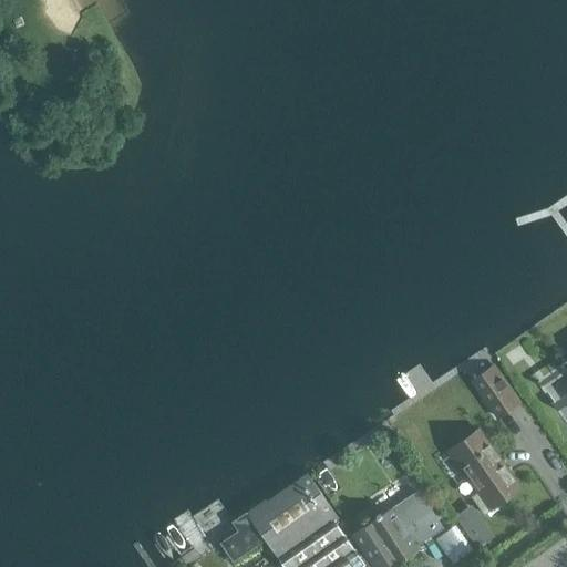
[(497,416),(518,402),(493,366),(472,381),(497,416)]
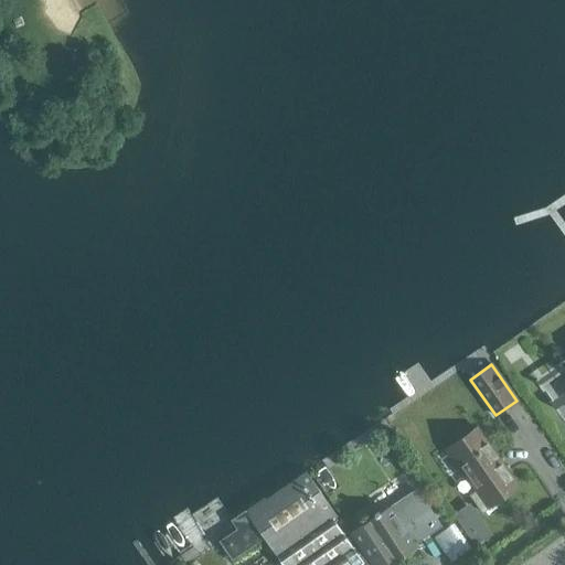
[(494,502),(518,486),(477,428),(447,449),(477,491),(470,496),(482,512),(494,503),(494,502)]
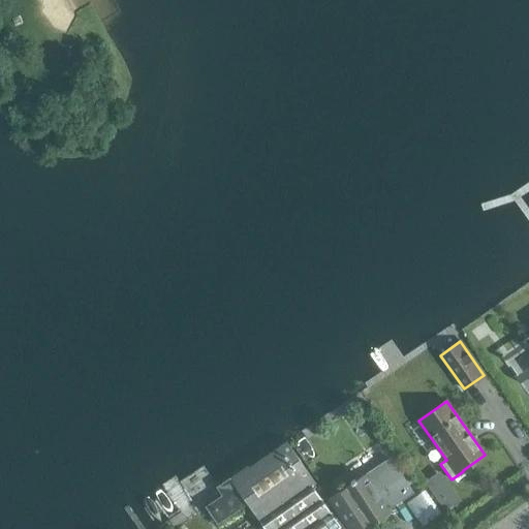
[(344,528),(338,520),(337,521),(311,486),(315,483),(286,442),(230,480),(246,503),(263,528),(344,528)]
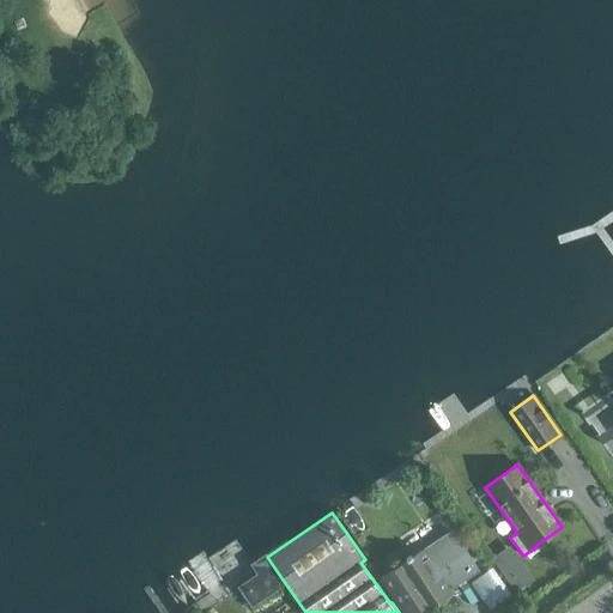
[(407,560),(381,578),(399,606),(402,612),(412,612),(420,607),(423,611),(451,593),(449,589),(478,570),(451,532),(439,540),(424,551),(423,550),(412,558),(411,556),(406,559),(407,560)]
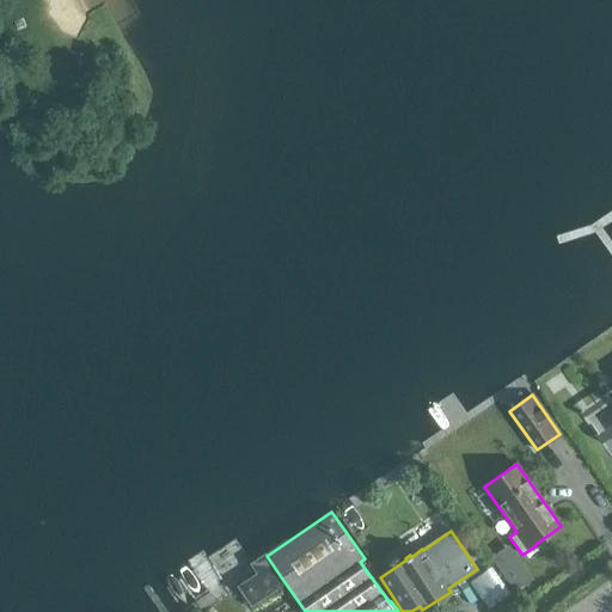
[(251,604),(285,582),(264,555),(251,564),(257,574),(239,586),(251,604)]
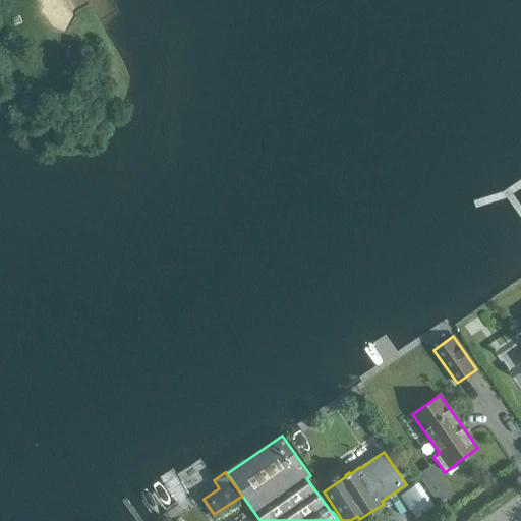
[(424,483),(437,500),(451,489),(439,473),(424,483)]
